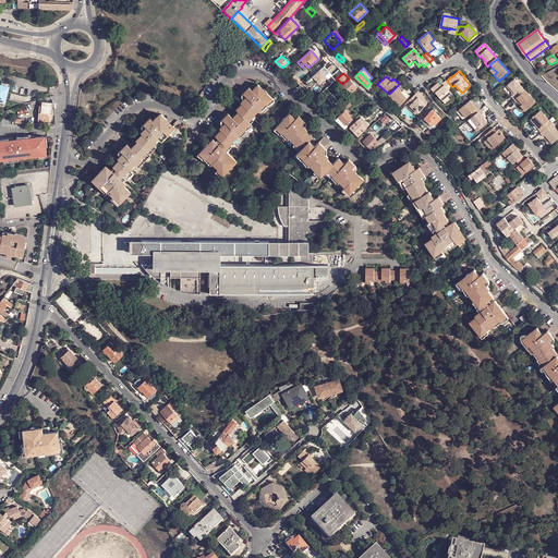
[(350,92),(356,86),(349,79),(342,84),(350,92)]
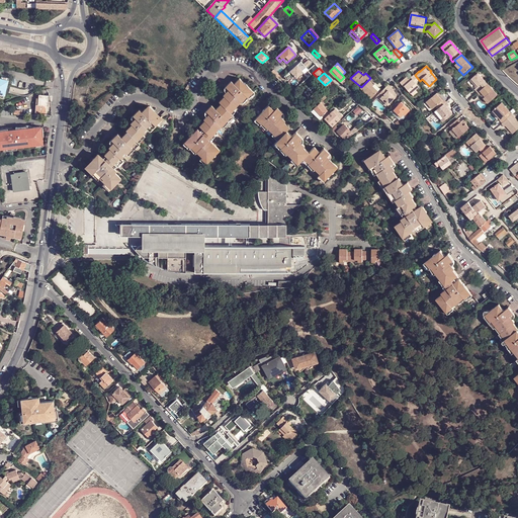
[(479,93),(489,84),(479,73),(470,80),(478,88),(476,89),(479,93)]
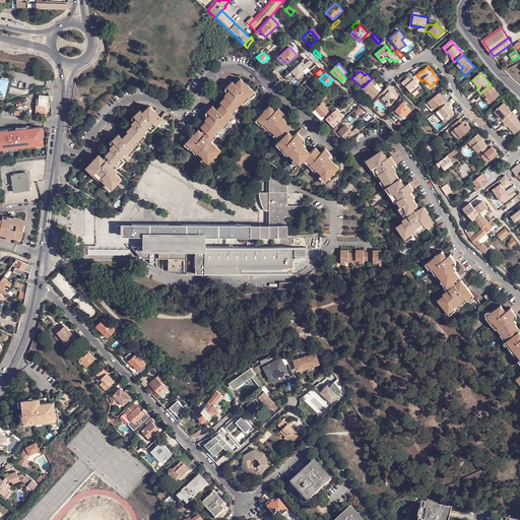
[(418,83),(421,81),(416,75),(415,75),(412,78),(414,80),(412,81),(408,77),(402,83),(405,87),(406,86),(413,93),(417,89),(420,86),(418,83)]
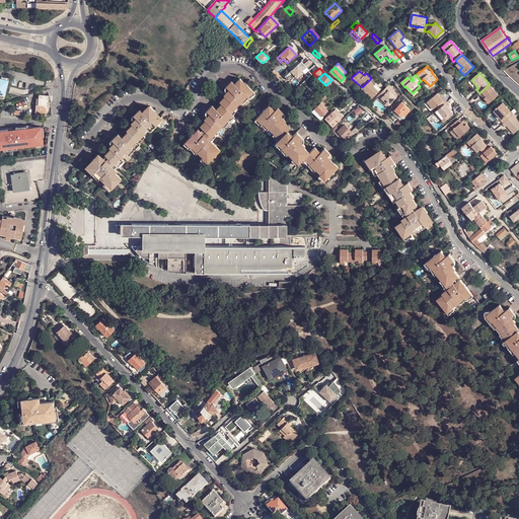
[(202,161),(208,167),(223,152),(213,143),(216,141),(215,139),(220,135),(219,134),(225,128),(225,130),(236,119),(231,114),(236,108),(234,107),(240,101),(241,102),(246,97),(248,98),(253,92),(237,78),(232,83),(230,81),(225,87),(227,89),(221,95),(222,96),(217,101),(222,106),(217,112),(213,107),(209,113),(211,116),(206,121),(207,122),(202,128),(204,130),(202,132),(199,131),(186,145),(192,151),(193,149),(199,154),(200,153),(205,158),(202,161)]
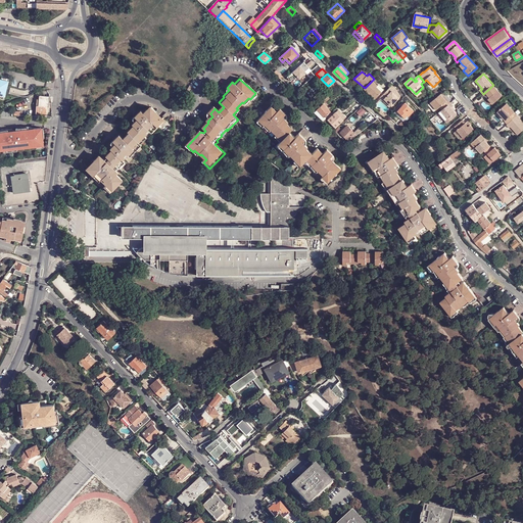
[(0,94),(5,96),(9,81),(1,80),(1,81),(0,80),(0,94)]
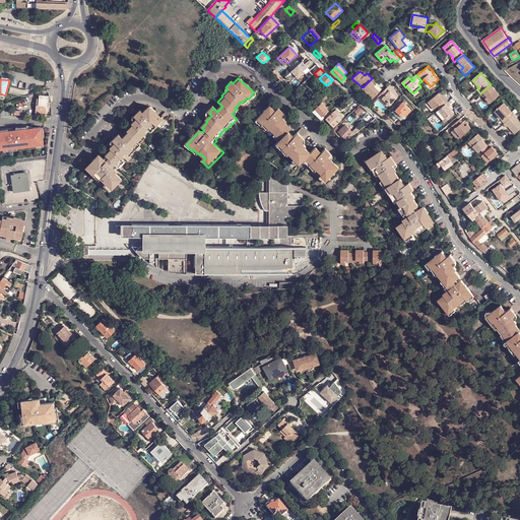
[(363,87),(363,88),(373,99),(380,91),(374,86),(376,85),(370,80),(363,87)]
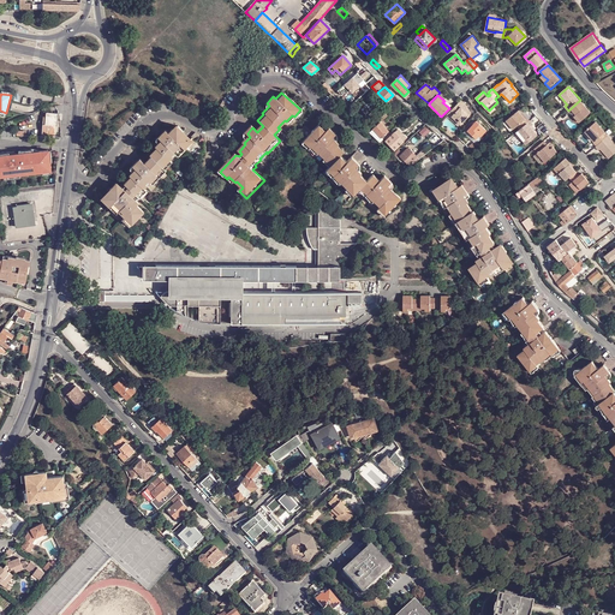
[(340,103),(351,113),(354,108),(345,99),(340,103)]
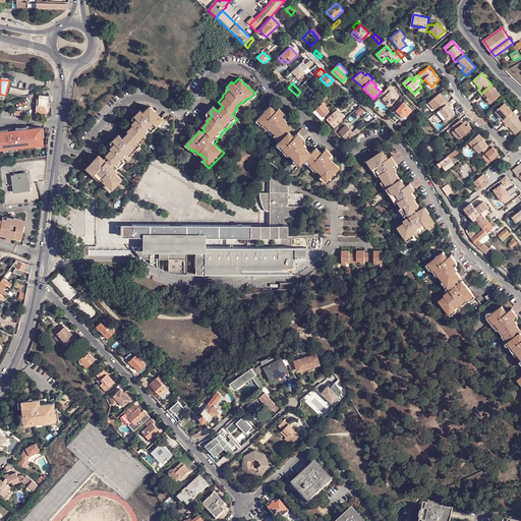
[(502,96),(491,84),(481,94),(484,97),(486,95),(488,98),(494,103),(502,96)]
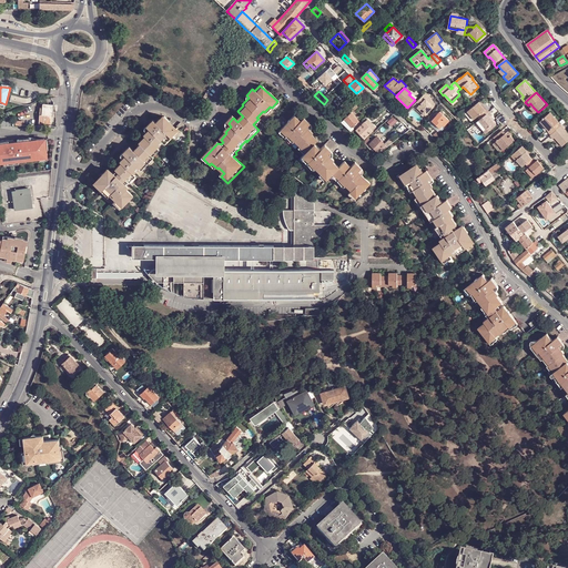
[(418,108),(426,115),(437,103),(433,100),(430,103),(429,102),(432,100),(428,97),(427,98),(424,94),(415,103),(419,107),(418,108)]
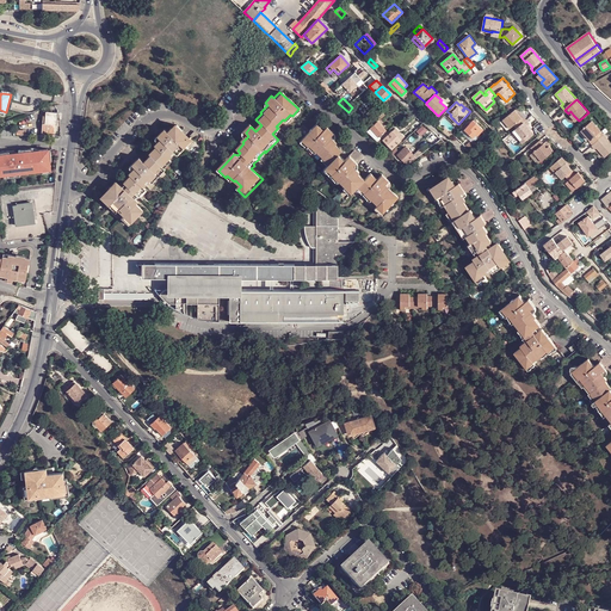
[(517,129),(528,121),(524,117),(523,118),(518,115),(520,112),(517,109),(504,121),(511,129),(514,125),(517,129)]
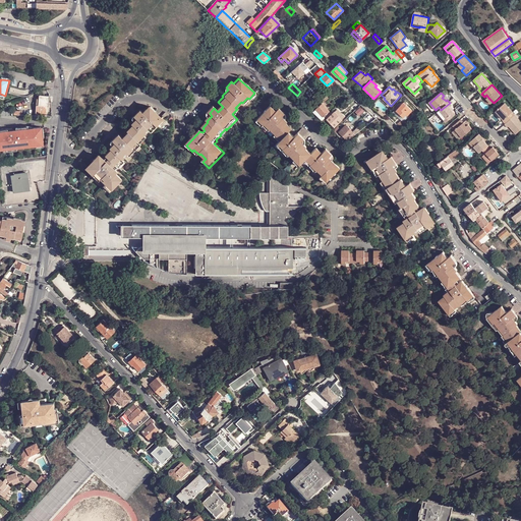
[(381,95),(379,98),(389,108),(391,106),(384,99),(385,98),(381,95)]
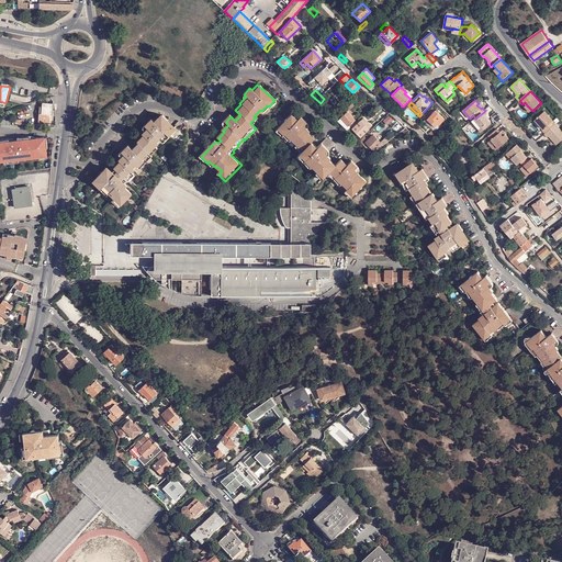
[(54,104),(43,103),(43,107),(42,114),(41,113),(41,123),(45,124),(45,122),(52,123),(54,104)]
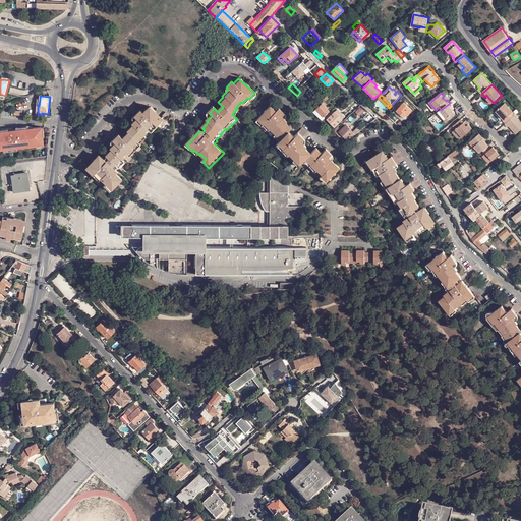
[(354,112),(361,105),(356,101),(350,108),(354,112)]
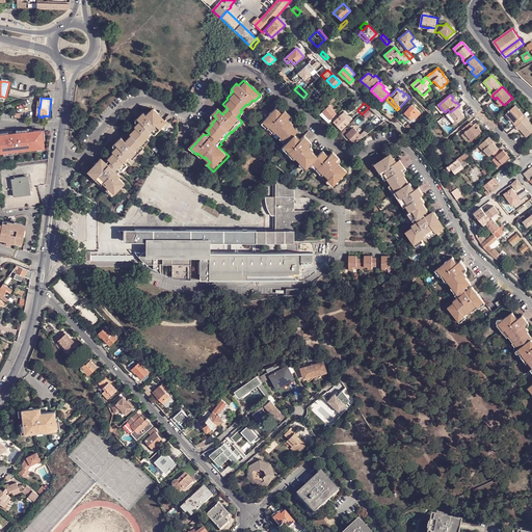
[(420,112),(410,104),(403,112),(410,118),(414,116),(415,117),(420,112)]
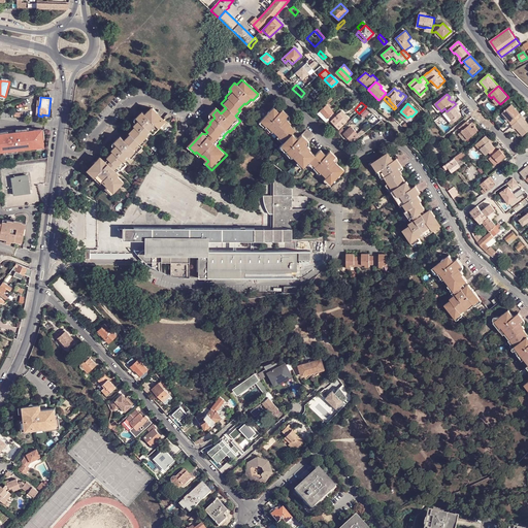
[(327,118),(333,112),(326,104),(320,109),(321,111),(327,118)]
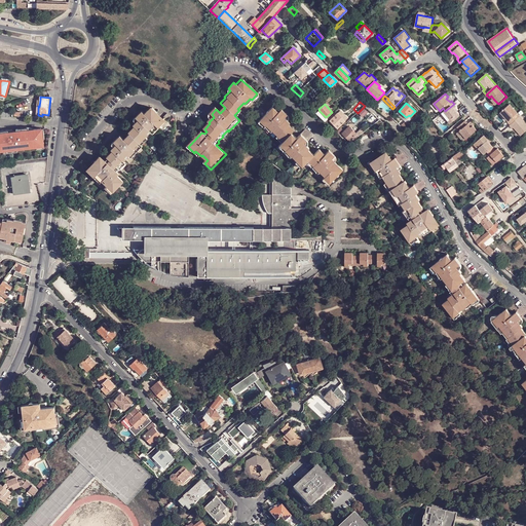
[(438,113),(440,111),(434,104),(431,106),(438,113)]
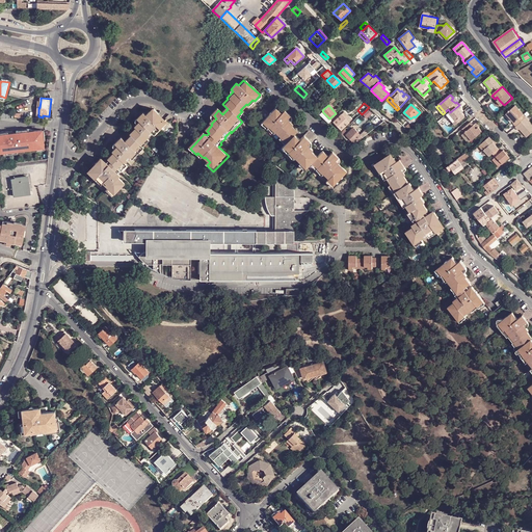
[(461,108),(459,105),(450,112),(447,115),(456,126),(466,117),(461,113),(459,110),(460,109),(461,108)]
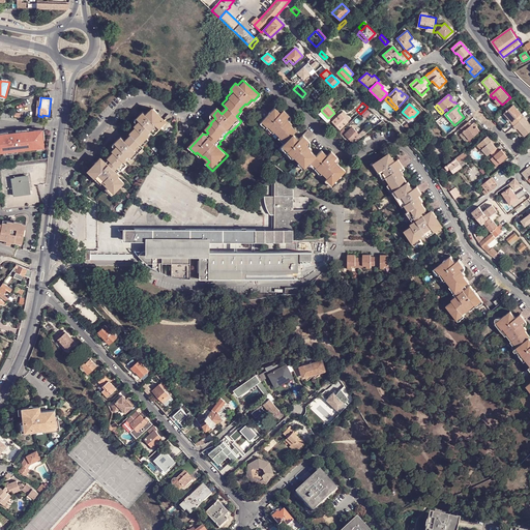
[(514,126),(525,117),(513,106),(505,113),(512,122),(511,123),(514,126)]
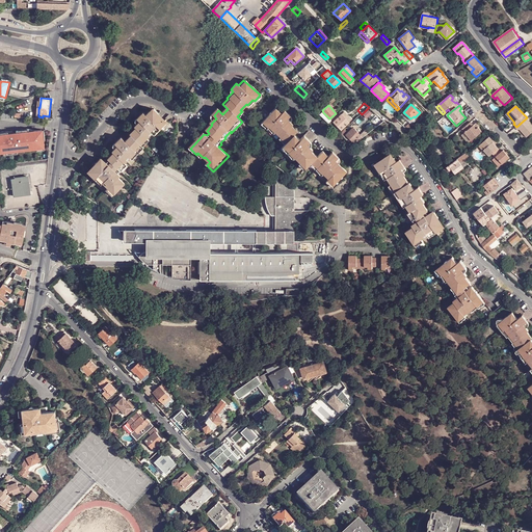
[(108,191),(114,197),(126,185),(121,180),(122,179),(118,176),(121,174),(120,170),(123,168),(124,169),(126,166),(126,164),(132,159),(133,159),(140,151),(140,149),(149,139),(148,138),(154,132),(156,133),(166,122),(168,123),(171,118),(167,115),(164,120),(153,108),(148,113),(144,110),(138,117),(141,120),(135,127),(136,128),(130,134),(131,135),(126,140),(122,137),(115,143),(118,147),(112,153),(113,154),(107,160),(108,162),(107,164),(102,159),(89,174),(103,187),(104,185),(109,190),(108,191)]
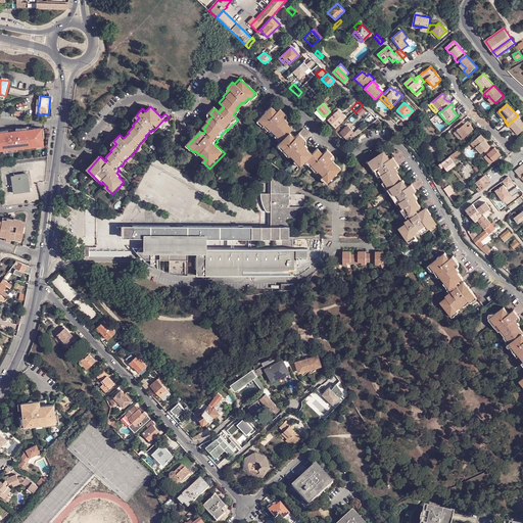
[(259,106),(249,117),(255,124),(257,121),(263,126),(264,125),(270,131),(271,130),(276,136),(274,137),(279,143),(276,146),(286,156),(288,155),(293,160),(291,162),(297,169),(303,162),(315,173),(317,172),(322,178),(319,181),(324,185),(339,171),(329,159),(332,156),(326,150),(322,154),(316,150),(311,155),(304,149),(306,148),(300,142),(303,139),(298,134),(294,138),(288,133),(292,130),(287,125),(288,123),(283,117),(286,114),(280,108),(277,111),(273,106),(265,112),(259,106)]
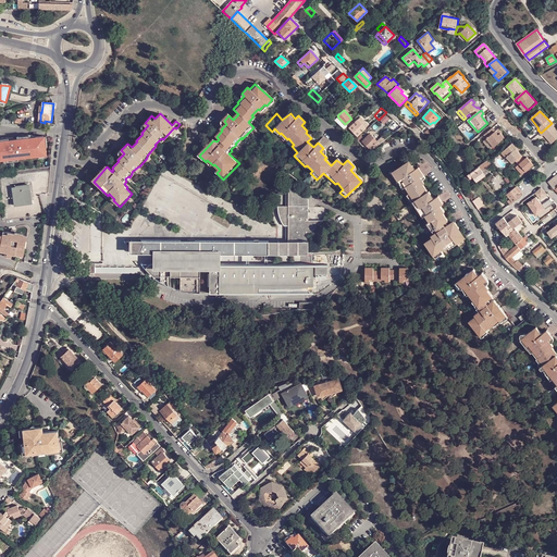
[(335,120),(344,128),(347,126),(345,124),(338,118),(335,120)]
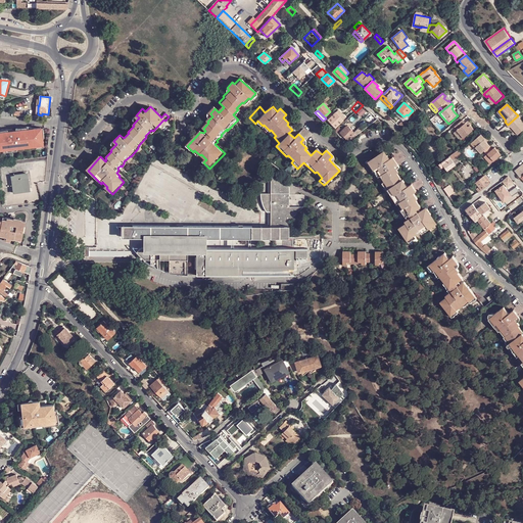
[(323,121),(325,123),(328,120),(335,113),(334,111),(332,113),(326,119),(323,121)]
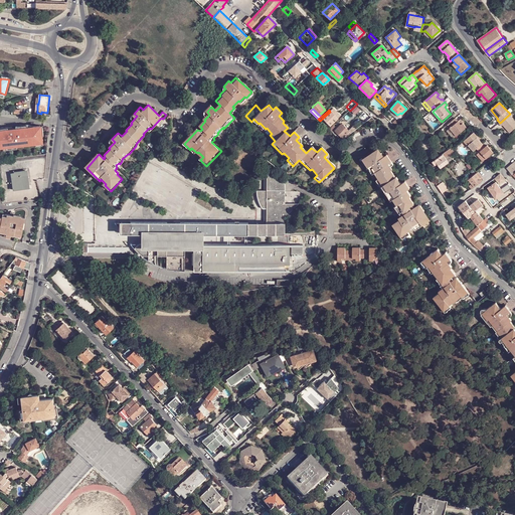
[(498,119),(491,110),(489,111),(497,120),(498,119)]
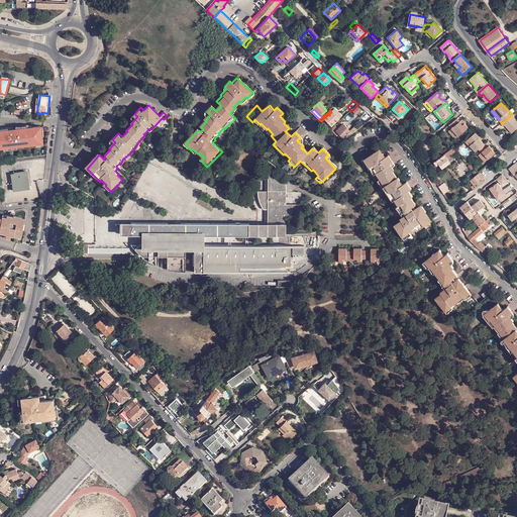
[(324,118),(325,120),(331,126),(338,119),(332,111),(331,112),(324,118)]
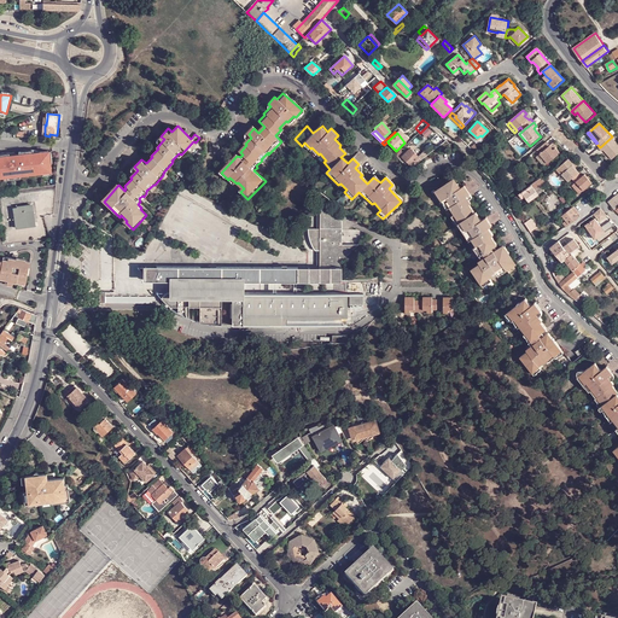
[(617,153),(617,144),(612,136),(600,147),(599,149),(601,152),(604,150),(612,159),(617,153)]
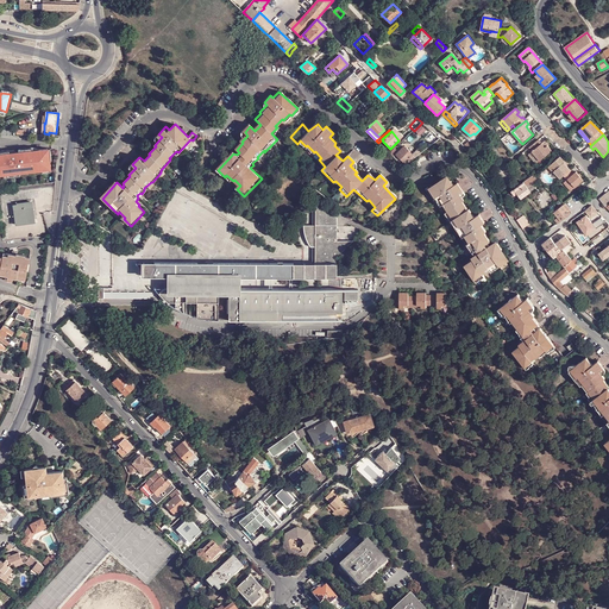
[(539,140),(529,149),(533,152),(531,154),(539,163),(552,151),(548,146),(544,142),(542,144),(539,140)]
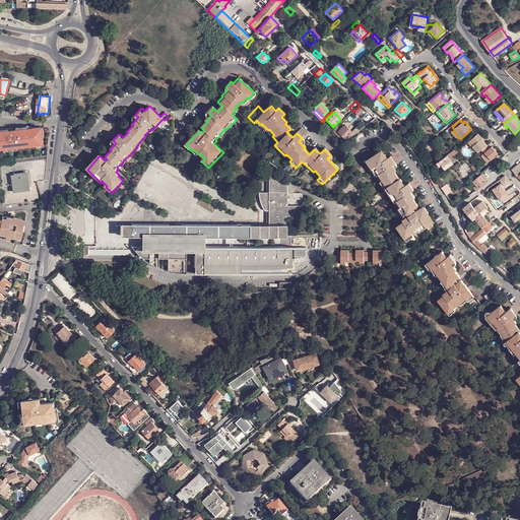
[(348,136),(352,132),(345,125),(338,132),(345,139),(348,136)]
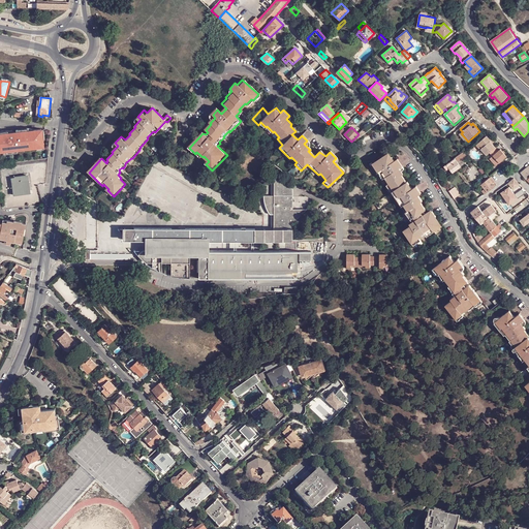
[(0,152),(4,152),(17,151),(19,151),(31,149),(31,148),(41,147),(41,148),(44,148),(44,141),(45,141),(44,130),(41,130),(30,131),(18,133),(13,133),(13,131),(7,132),(7,134),(3,135),(3,134),(0,134),(0,152)]
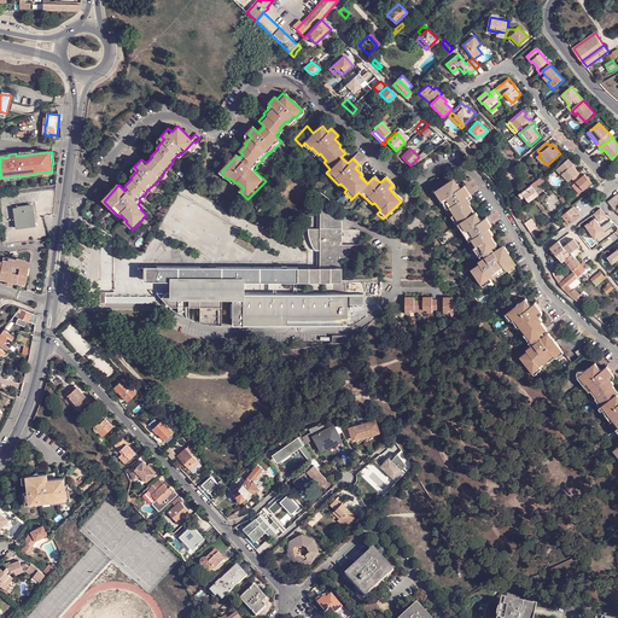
[(547,165),(538,156),(536,158),(544,168),(547,165)]
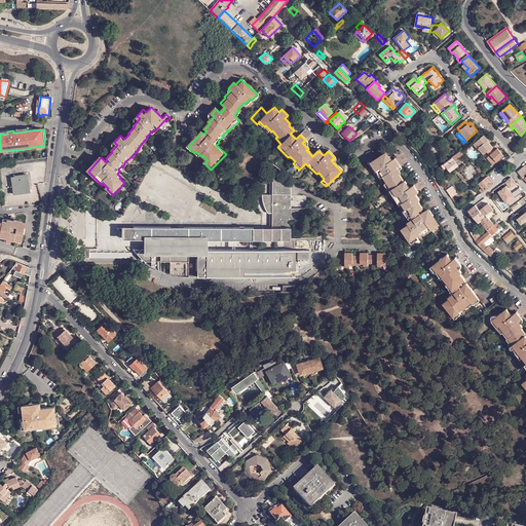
[(479,148),(485,154),(487,152),(493,147),(489,143),(487,141),(488,140),(484,135),(474,144),(478,149),(479,148)]
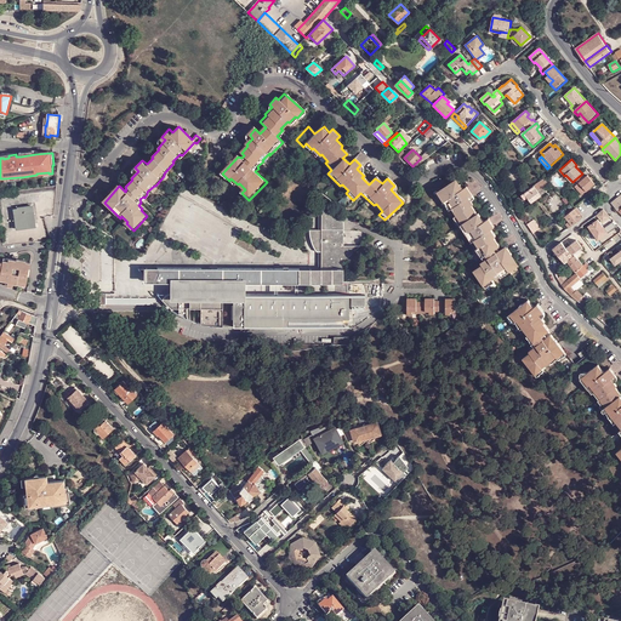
[(582,174),(575,180),(579,183),(575,187),(582,195),(596,183),(587,175),(586,177),(582,174)]
